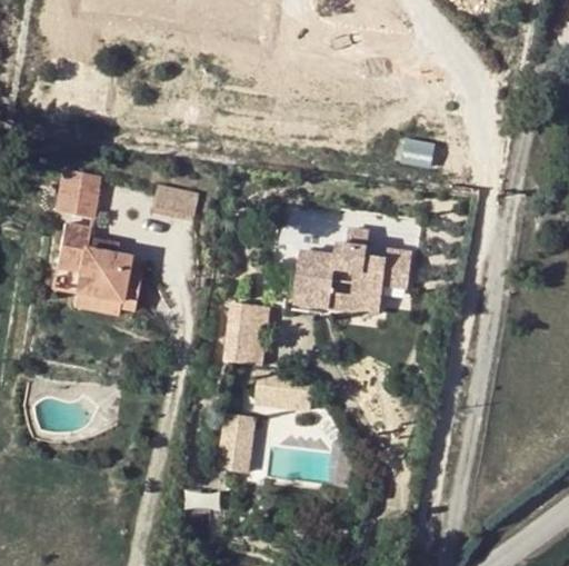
[(100,188),(59,180),(53,210),(93,218),(100,188)]
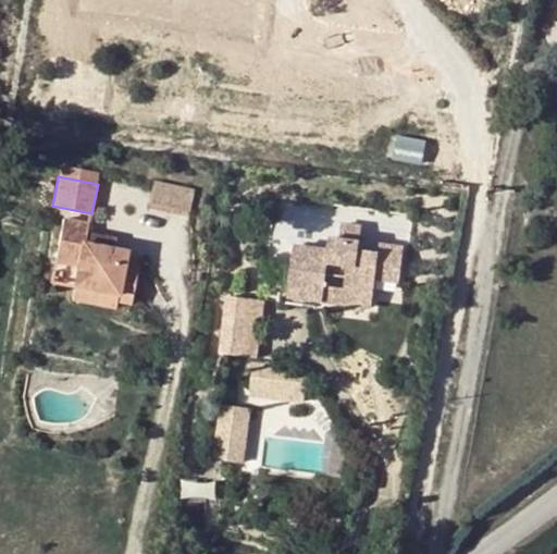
[(192,212),(198,186),(156,176),(149,202),(192,212)]
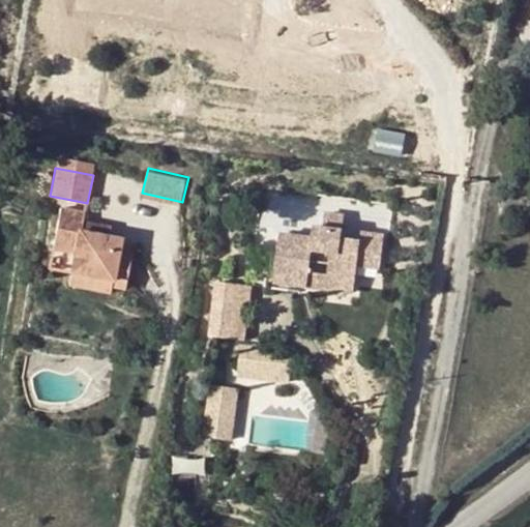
[(84,210),(59,205),(51,250),(71,253),(67,273),(68,273),(111,281),(113,282),(116,267),(127,269),(131,250),(120,247),(121,236),(81,228),(84,210)]
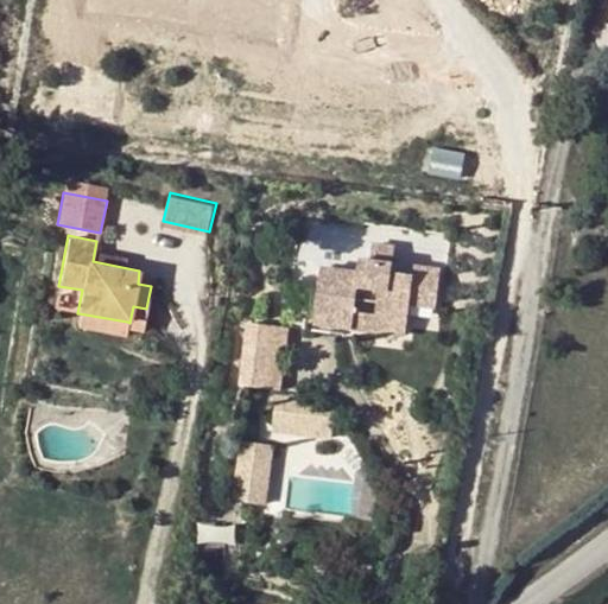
[(314,323),(344,328),(406,336),(410,305),(412,278),(392,277),(397,252),(375,248),(374,258),(373,274),(358,272),(321,267),(314,323)]
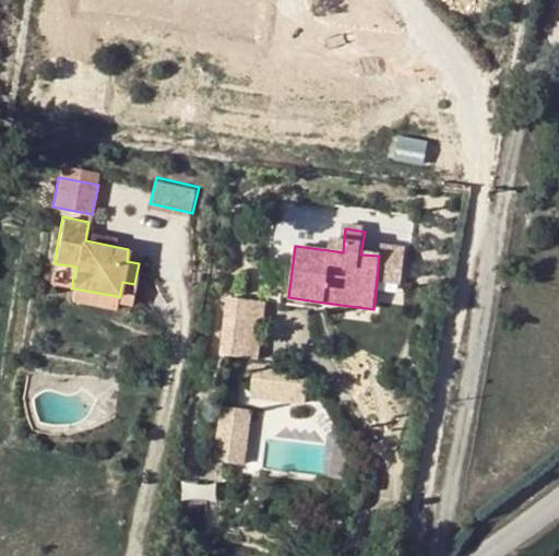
[(343,252),(344,237),(330,236),(329,250),(343,252)]
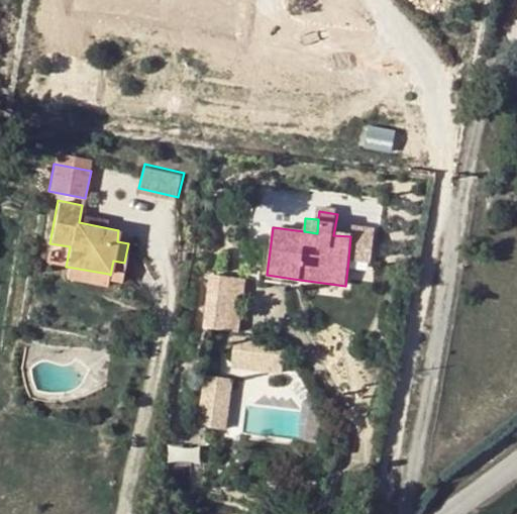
[(352,224),(350,236),(348,260),(370,263),(374,227),(352,224)]
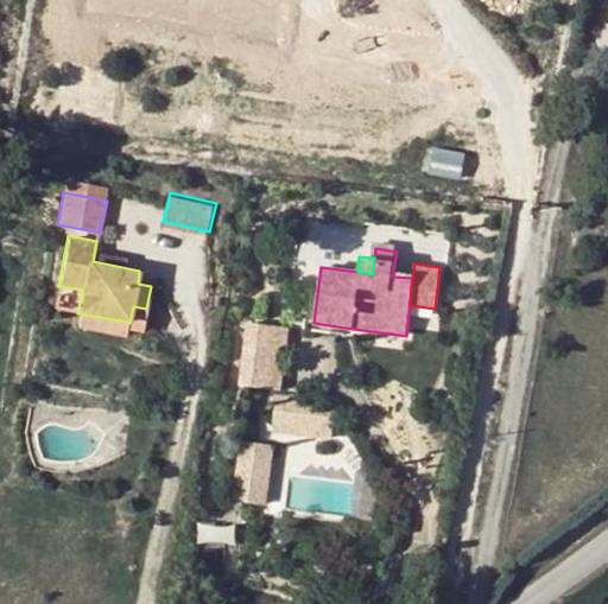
[(146,309),(133,306),(130,323),(127,322),(127,329),(141,332),(146,309)]
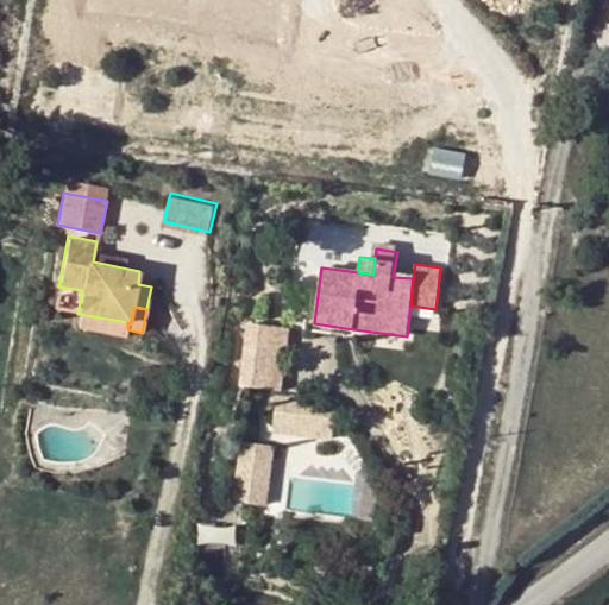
[(127,329),(127,322),(79,314),(76,327),(126,336),(127,329)]
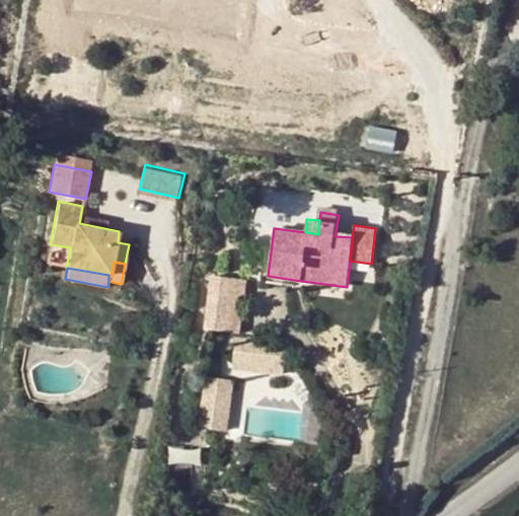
[(244,280),(210,275),(204,328),(238,333),(244,280)]
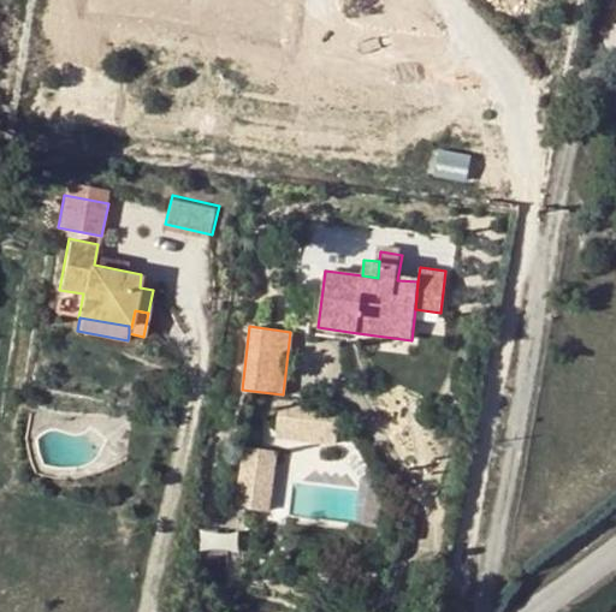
[(349,332),(318,327),(318,342),(349,345),(349,332)]
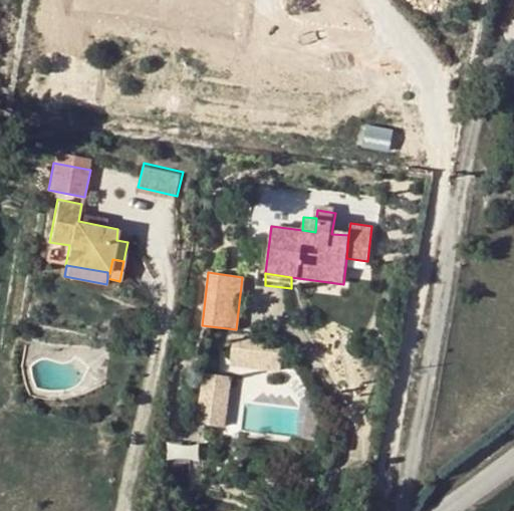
[(283,342),(233,336),(229,365),(279,371),(283,342)]
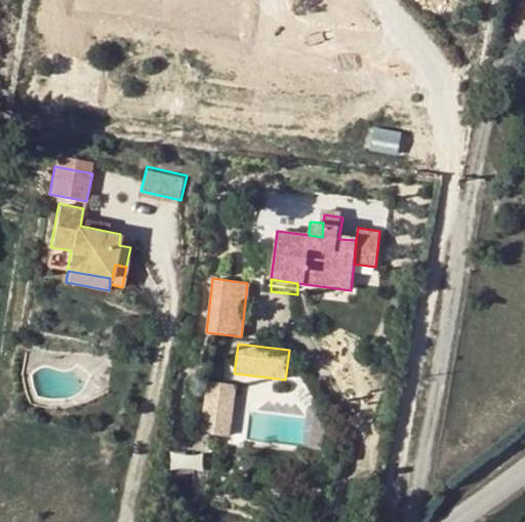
[(236,385),(206,380),(200,433),(230,436),(236,385)]
